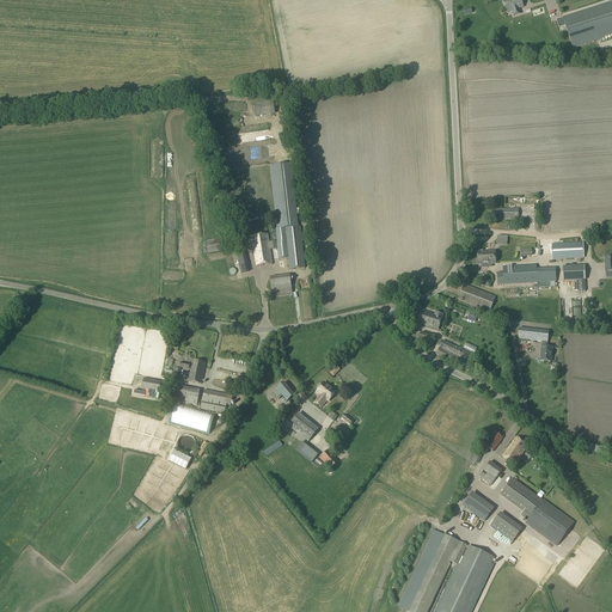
[(521,0),(505,0),(503,1),(507,12),(524,7),(521,0)]
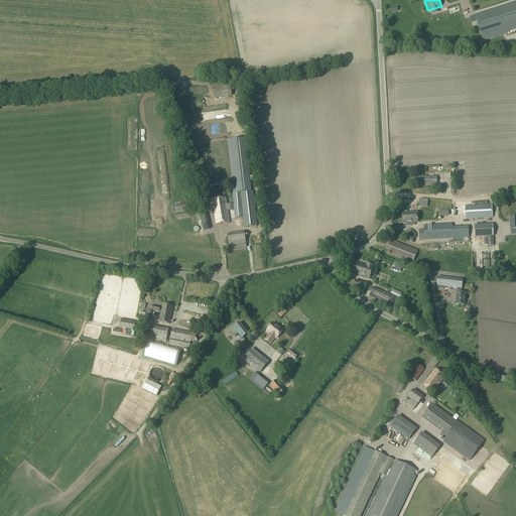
[(515,30),(515,0),(470,16),(473,22),(477,21),(484,41),(515,30)]
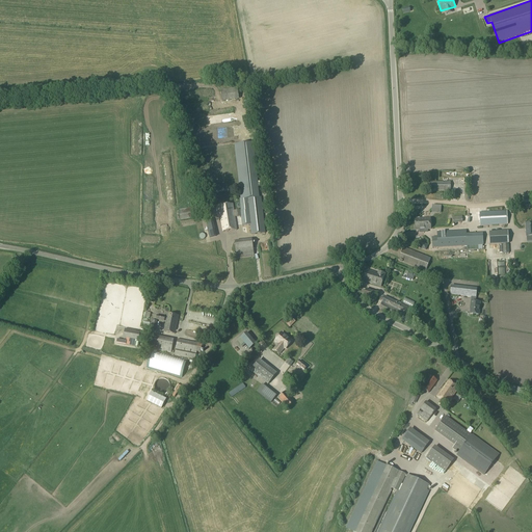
[(260,197),(258,198),(251,143),(234,145),(241,210),(234,211),(232,204),(218,206),(222,232),(237,230),(235,217),(241,216),(242,225),(250,224),(251,235),(265,234),(260,197)]
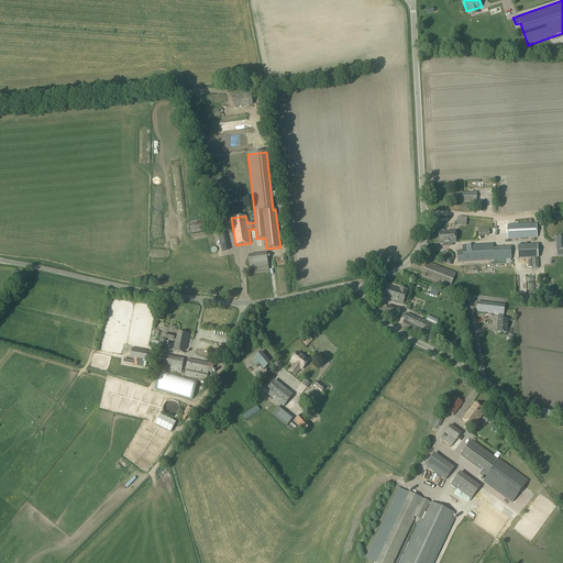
[(477,192),(452,192),(452,201),(477,201),(477,192)]
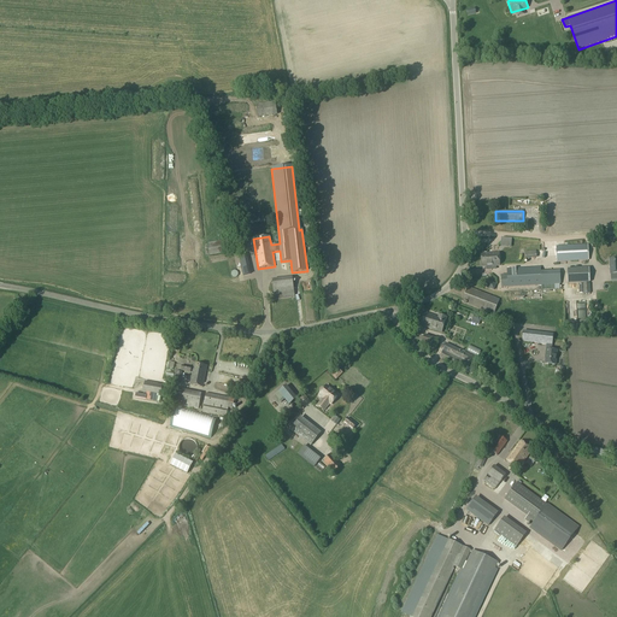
[(230,239),(207,244),(210,256),(233,252),(230,239)]
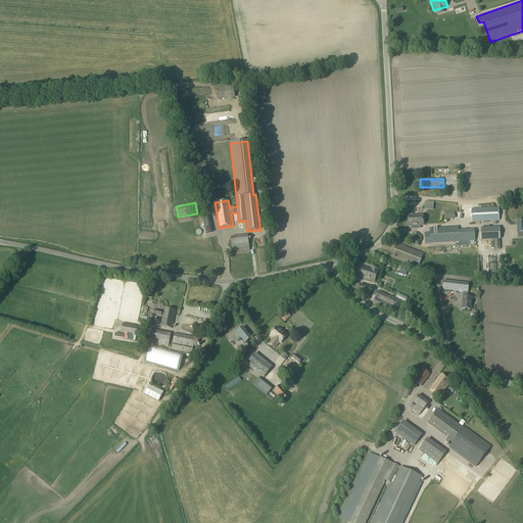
[(498,207),(472,209),(472,222),(498,221),(498,207)]
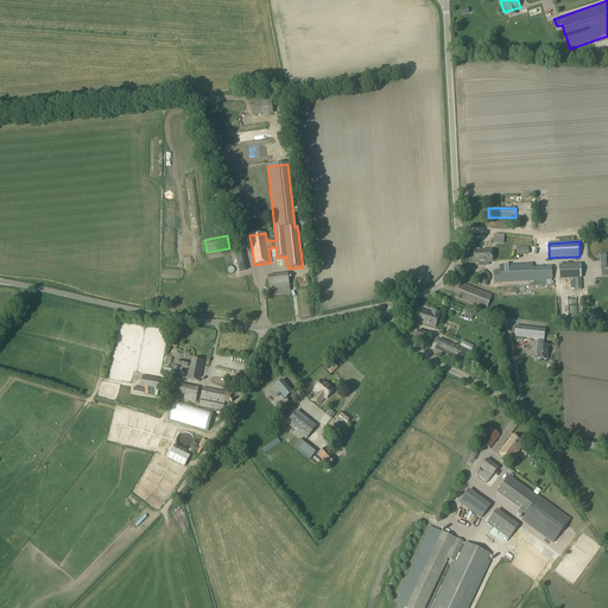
[(492,261),(492,249),(480,251),(479,249),(476,249),(475,251),(474,251),(475,263),(479,263),(479,267),(488,266),(488,263),(493,263),(492,261)]
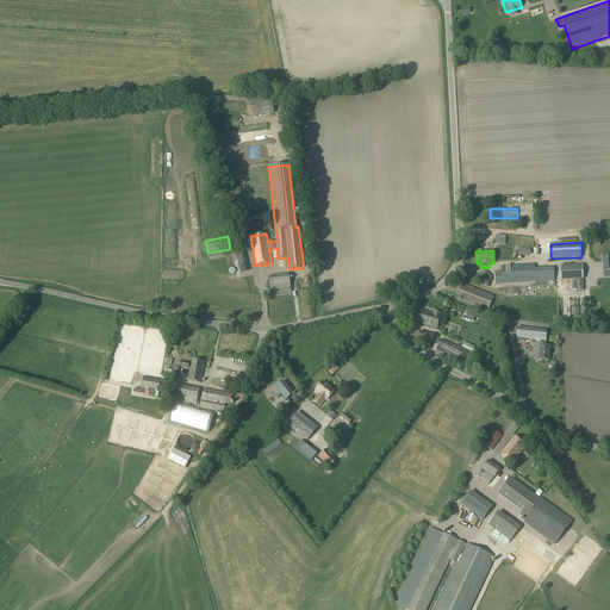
[(244,255),(237,257),(241,272),(248,269),(244,255)]
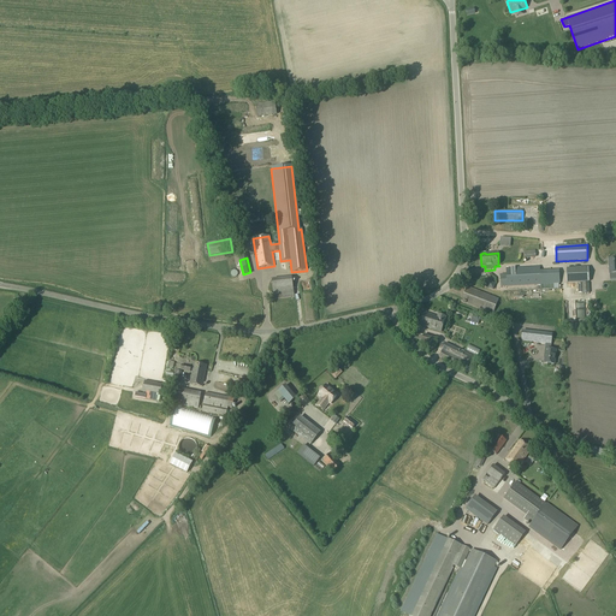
[(540,285),(540,272),(539,267),(507,268),(507,274),(501,274),(501,288),(540,285)]
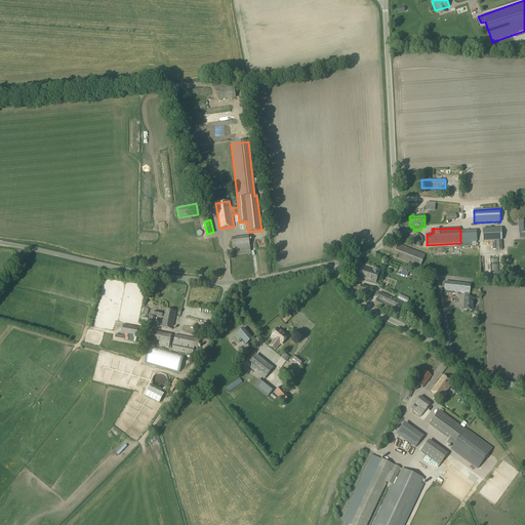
[(501,228),(483,229),(483,242),(502,241),(501,228)]
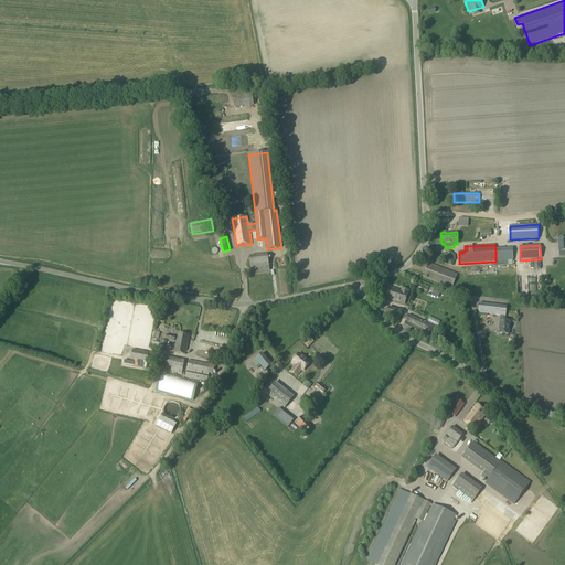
[(268,255),(249,257),(252,275),(270,273),(268,255)]
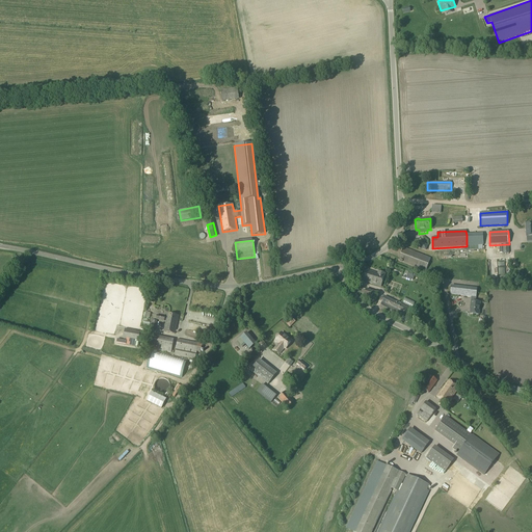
[(403,247),(398,261),(425,271),(430,259),(403,247)]
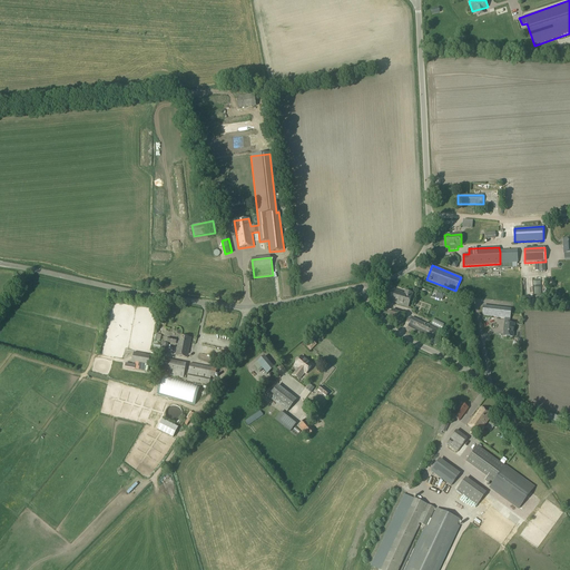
[(392,290),(387,302),(408,308),(413,294),(404,291),(403,293),(392,290)]
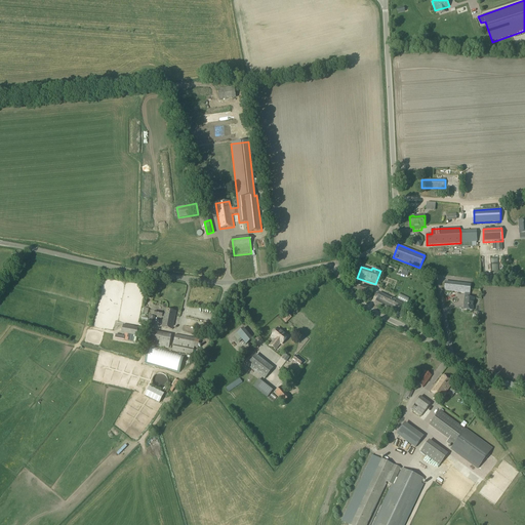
[(402,269),(400,275),(407,277),(409,271),(402,269)]
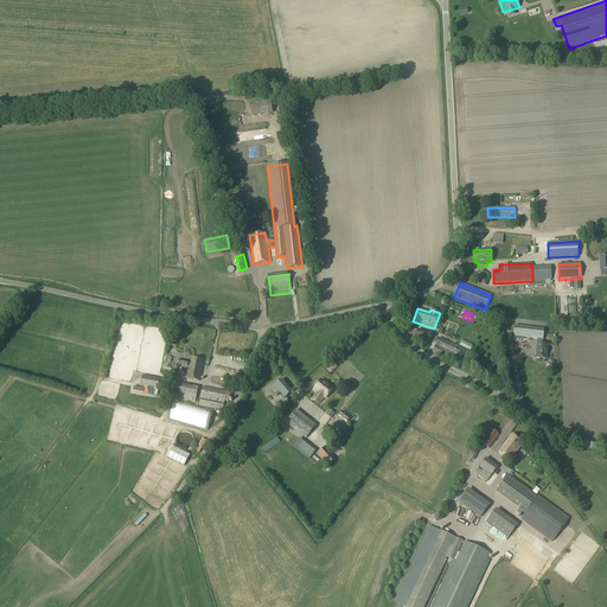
[(515,327),(513,337),(538,339),(537,344),(536,351),(537,351),(536,358),(547,359),(548,345),(542,345),(543,340),(544,331),(515,327)]
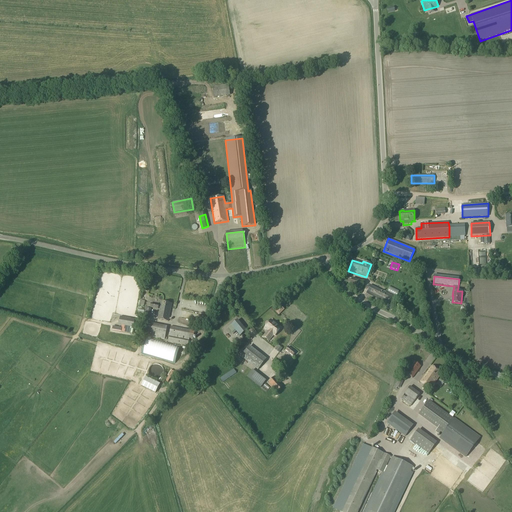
[(349,285),(349,287),(361,290),(364,281),(351,278),(351,279),(349,285)]
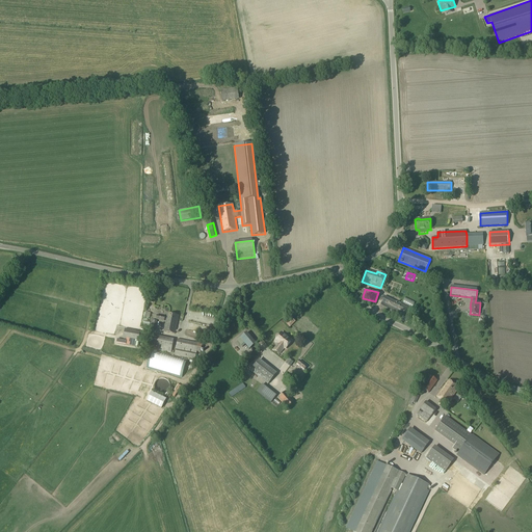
[(384,296),(381,303),(408,316),(411,310),(384,296)]
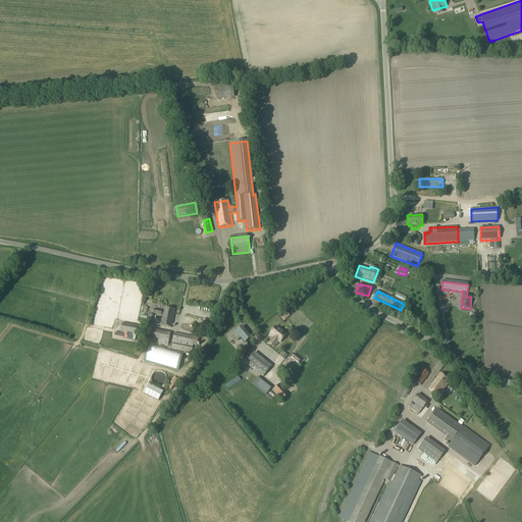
[(374,298),(372,303),(398,316),(401,310),(374,298)]
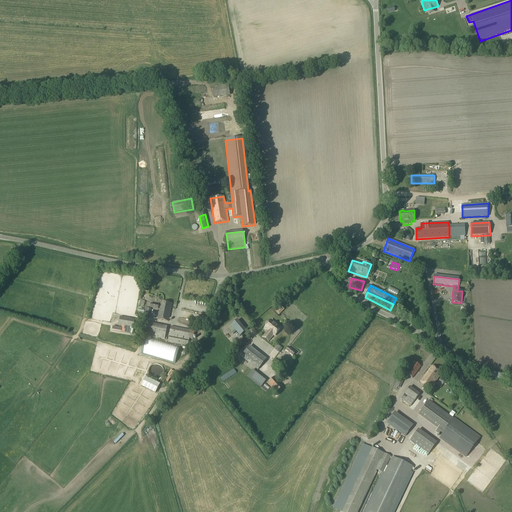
[(161,302),(158,320),(168,322),(169,319),(171,320),(172,314),(170,314),(172,304),(161,302)]
